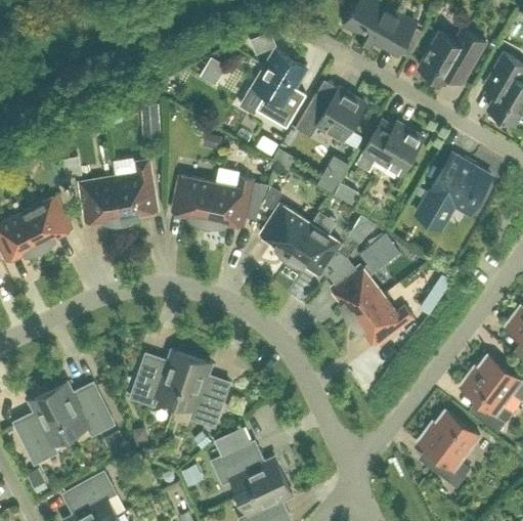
[(357,0),(344,24),(397,54),(416,24),(377,1),(374,7),(360,0),(357,0)]
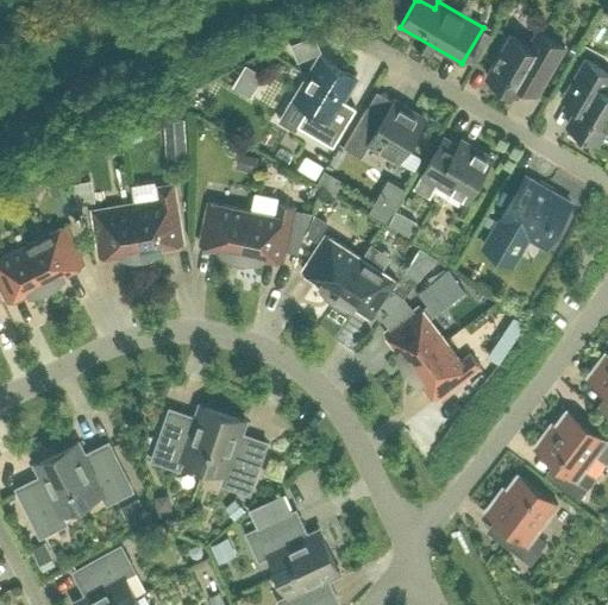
[(537,95),(546,80),(564,49),(537,32),(528,46),(511,37),(487,77),(499,84),(500,89),(508,94),(513,93),(518,95),(522,87),(537,95)]
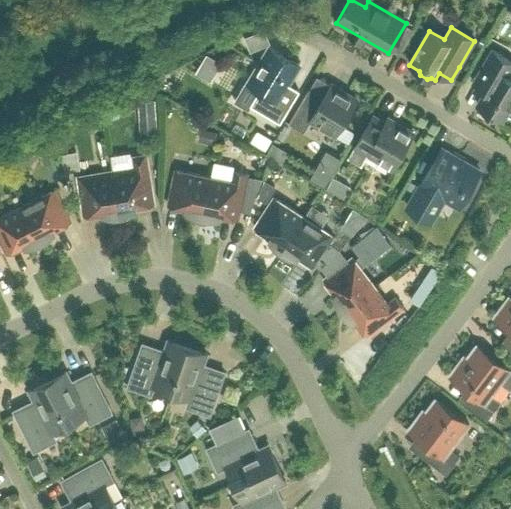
[(297,65),(269,48),(248,84),(246,83),(234,102),(249,111),(251,107),(279,124),(299,92),(288,86),(287,82),(297,65)]
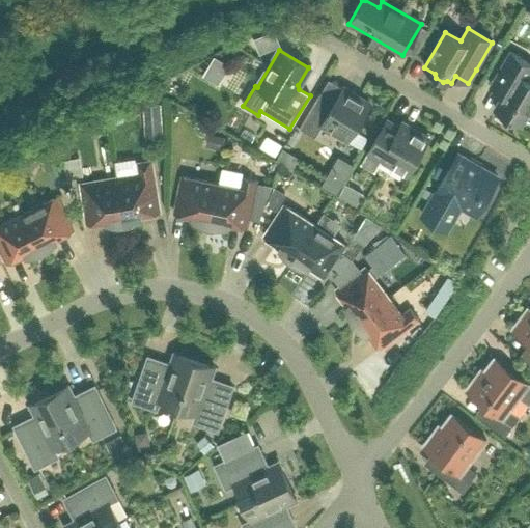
[(496,78),(491,87),(503,94),(494,109),(522,124),(528,113),(529,112),(529,64),(510,53),(496,78)]
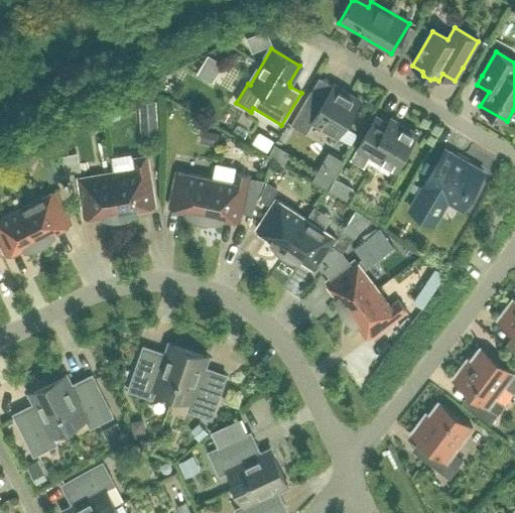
[(210,57),(199,75),(206,80),(217,61),(211,57),(210,56),(210,57)]
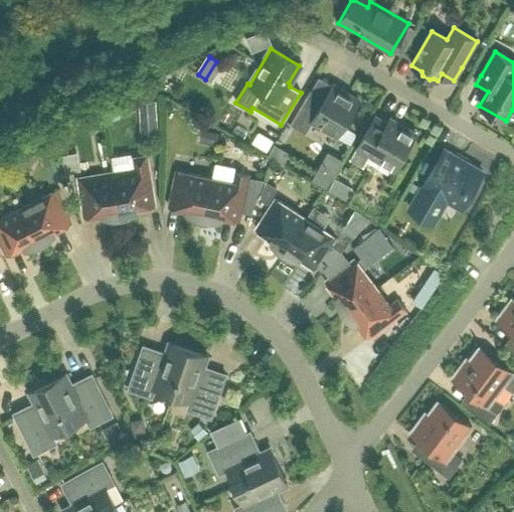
[(337,138),(359,101),(332,86),(323,102),(310,94),(291,125),(305,134),(312,123),(337,138)]
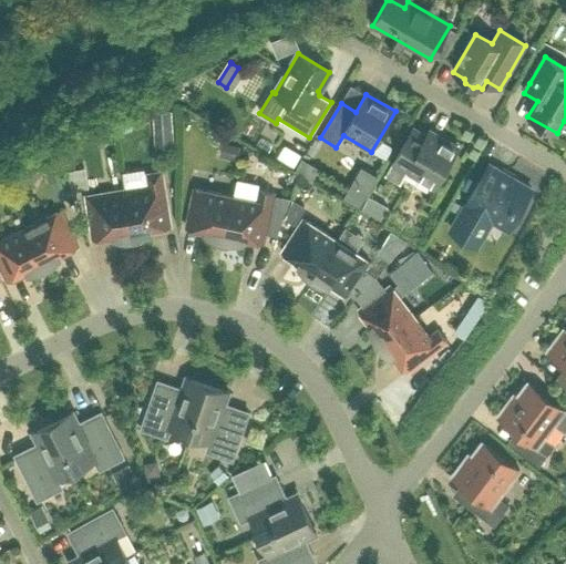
[(154,112),(155,134),(173,133),(172,111),(154,112)]
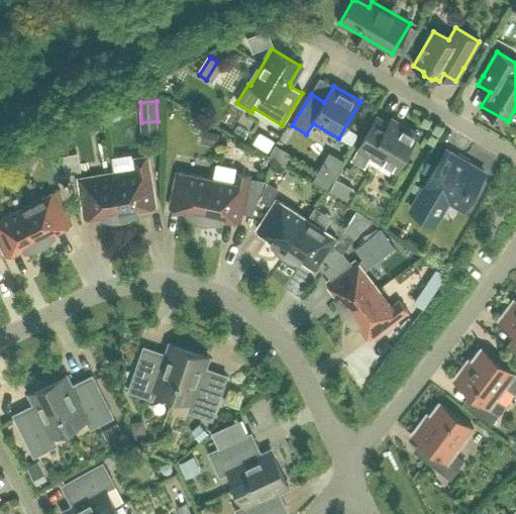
[(391,119),(389,123),(377,116),(351,161),(365,168),(371,157),(396,172),(417,134),(391,119)]
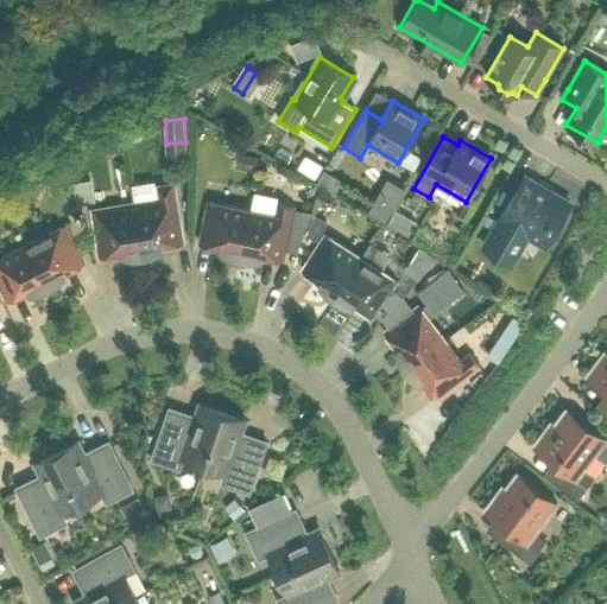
[(255,158),(244,156),(241,169),(253,171),(255,158)]
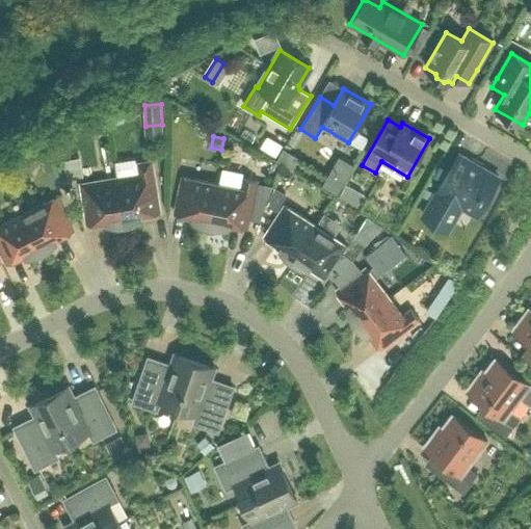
[(282,147),(267,138),(261,149),(275,157),(282,147)]
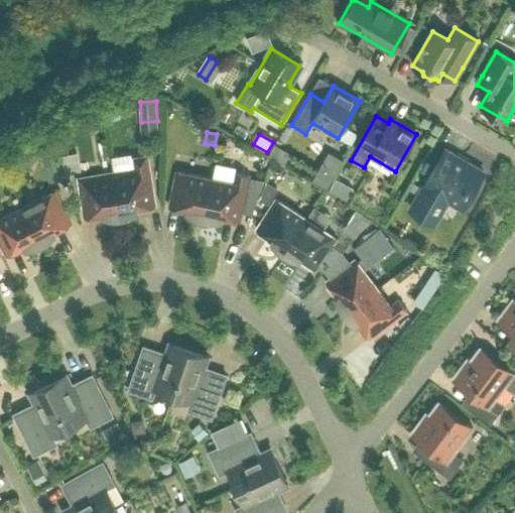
[(289,154),(275,146),(269,157),(283,165),(289,154)]
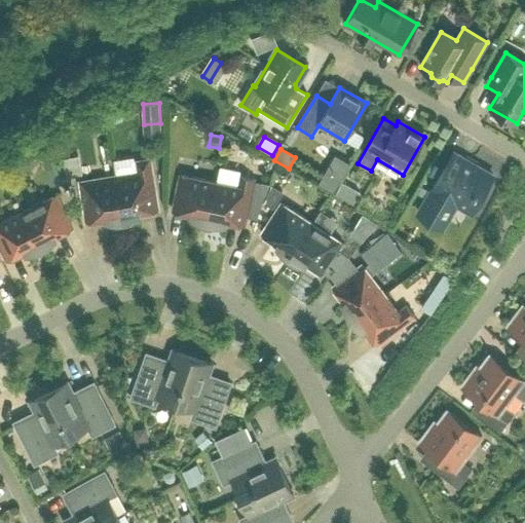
[(446,166),(432,190),(418,214),(442,228),(447,220),(456,204),(472,214),(493,177),(465,160),(453,154),(446,166)]
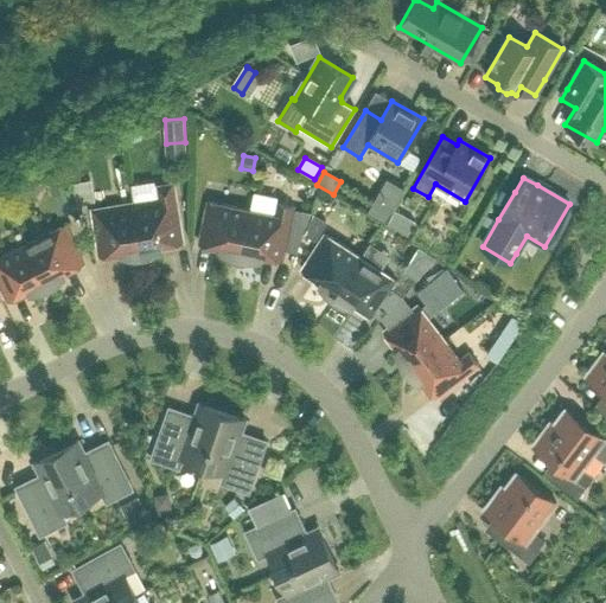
[(95,203),(91,181),(72,185),(76,206),(95,203)]
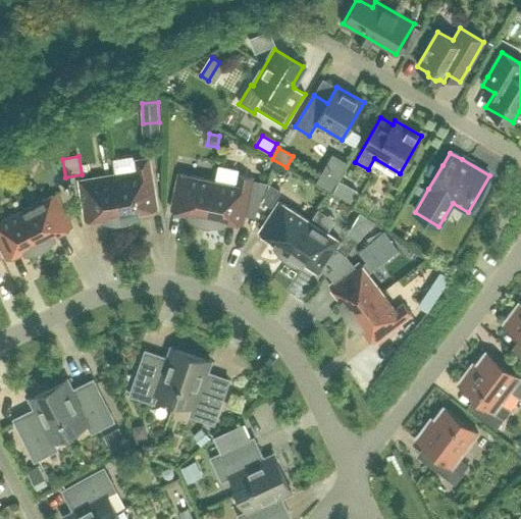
[(135,161),(138,175),(115,179),(121,217),(139,215),(138,212),(157,209),(148,159),(135,161)]
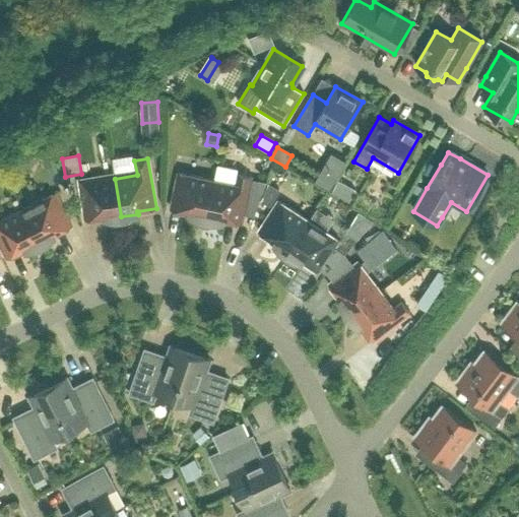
[(213,182),(178,174),(171,209),(189,213),(188,215),(205,219),(213,182)]
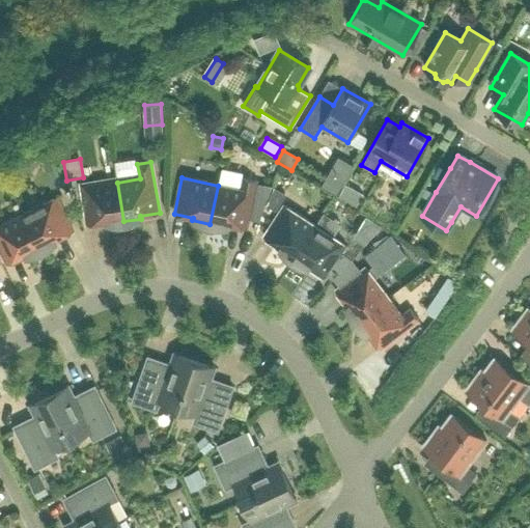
[(210,224),(227,227),(227,225),(246,229),(256,183),(243,179),(241,190),(218,186),(210,224)]
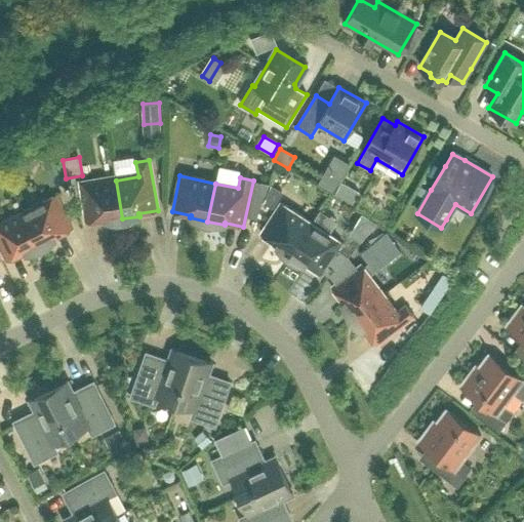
[(116,181),(80,187),(86,223),(105,219),(105,222),(122,218),(116,181)]
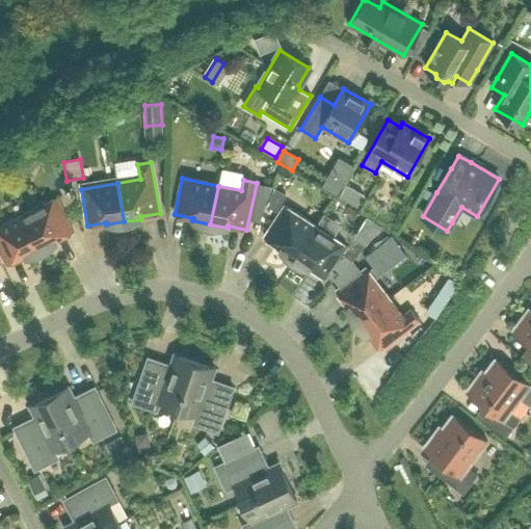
[(363,195),(347,186),(341,197),(356,207),(363,195)]
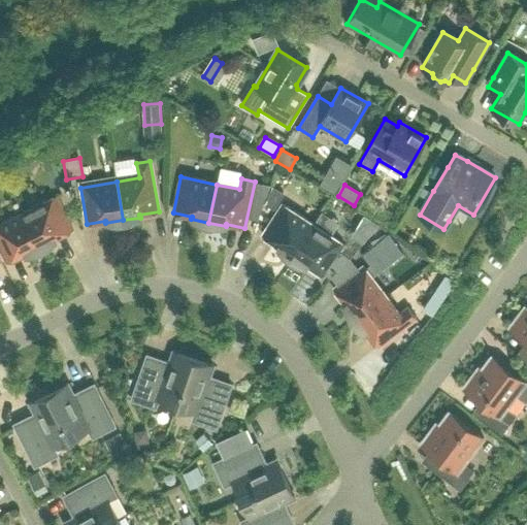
[(285,194),(274,187),(267,205),(274,209),(285,194)]
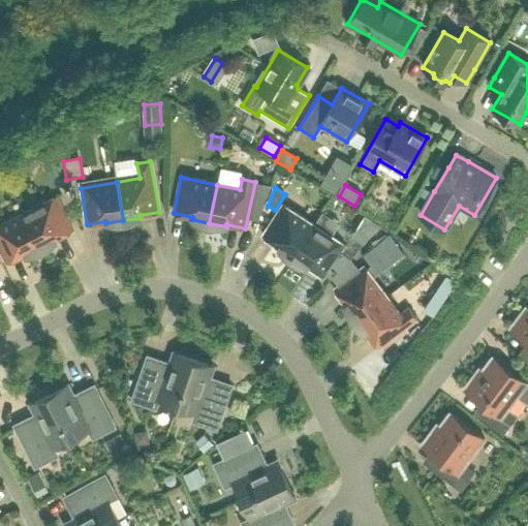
[(41,249),(57,241),(56,239),(72,230),(56,197),(24,214),(41,249)]
